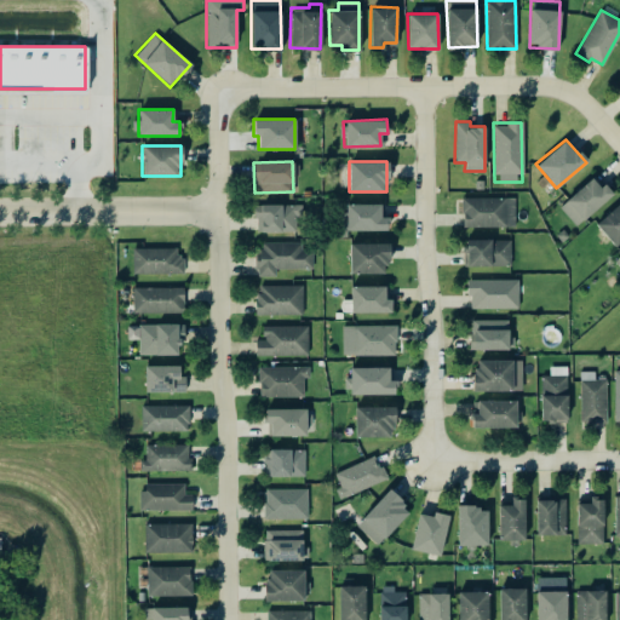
[(577,227),(610,194),(592,174),(558,207),(577,227)]
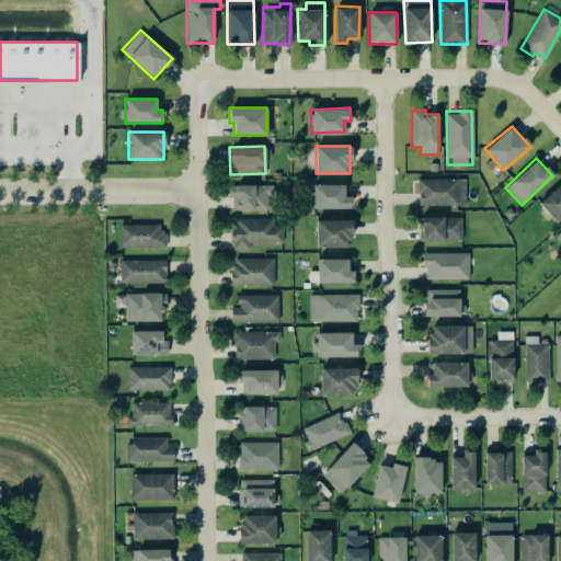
[(465,178),(418,178),(418,205),(466,205),(465,178)]
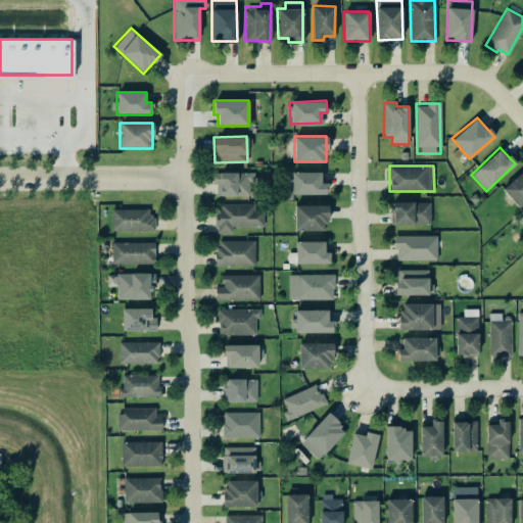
[(519,207),(522,203),(522,169),(502,189),(519,207)]
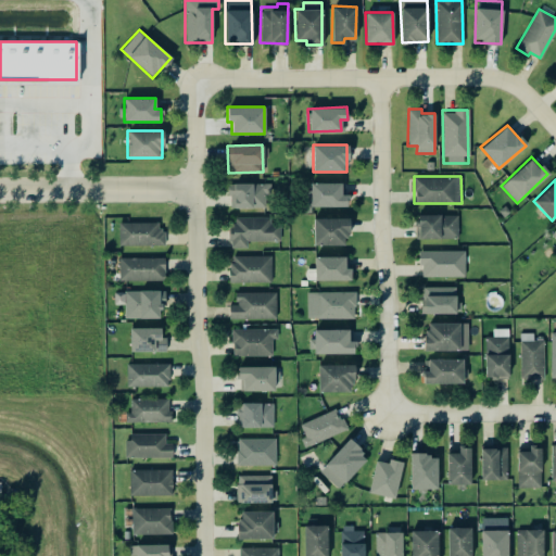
[(270,182),(228,184),(228,209),(265,207),(264,193),(270,193),(270,182)]
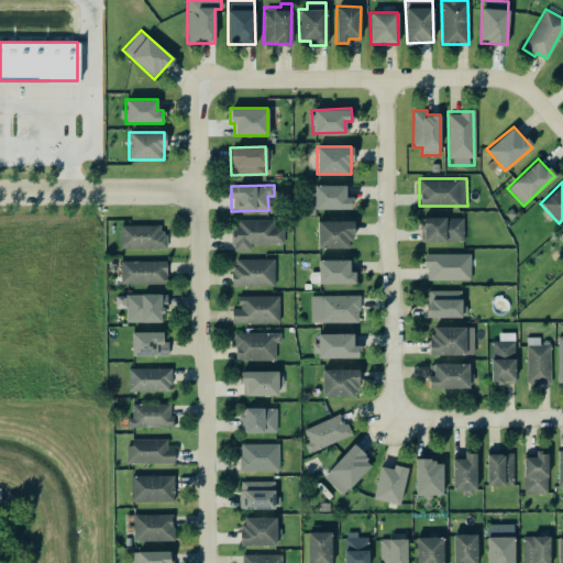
[(345,185),(313,185),(313,209),(351,208),(351,197),(345,197),(345,185)]
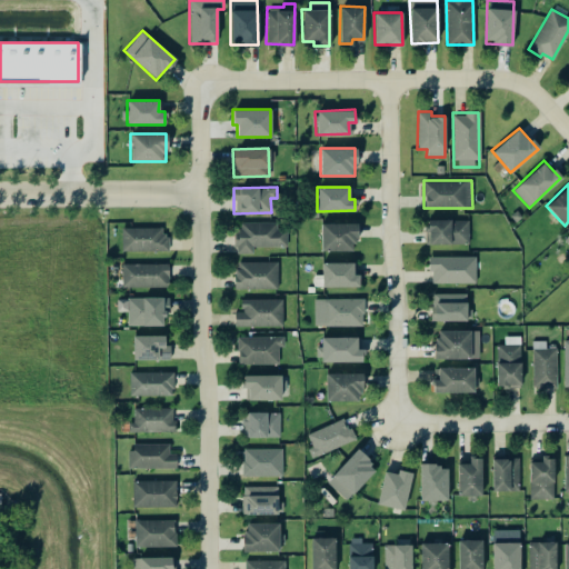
[(468,243),(468,219),(426,220),(426,243),(468,243)]
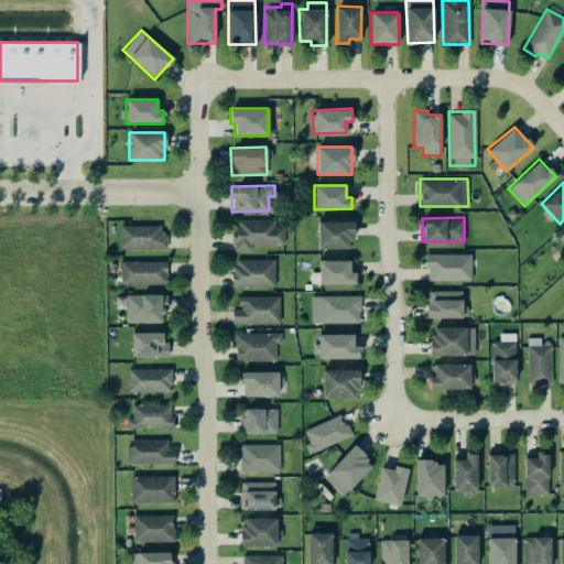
[(284,243),(284,226),(274,226),(274,219),(232,220),(232,250),(250,250),(250,243),(284,243)]
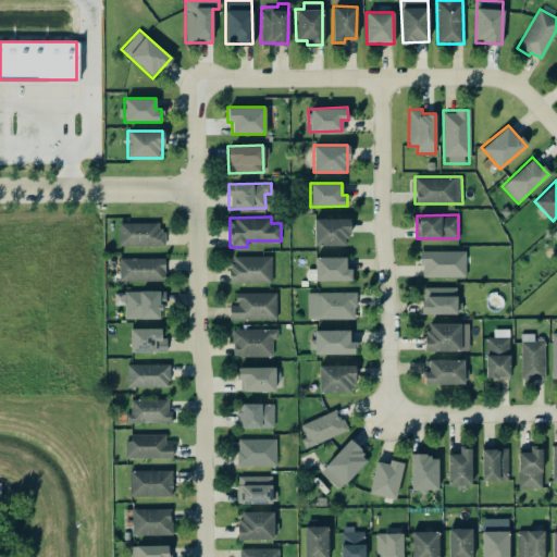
[(313,219),(313,245),(348,244),(347,218),(313,219)]
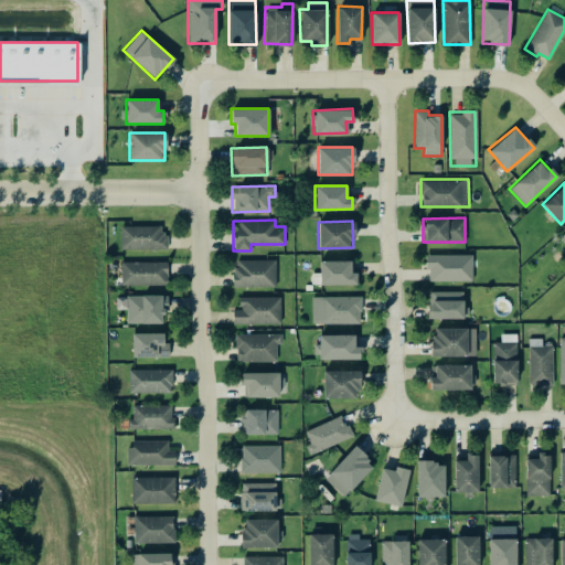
[(167,248),(167,233),(161,233),(160,225),(119,225),(119,249),(167,248)]
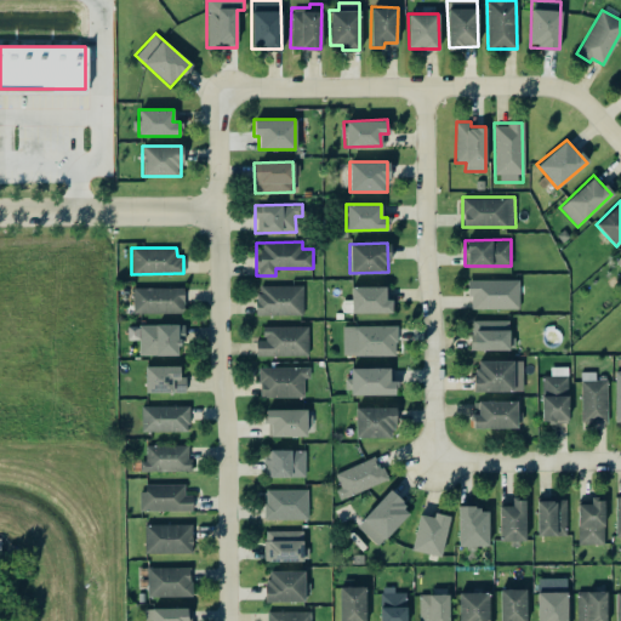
[(518,279),(468,279),(468,308),(518,308),(518,279)]
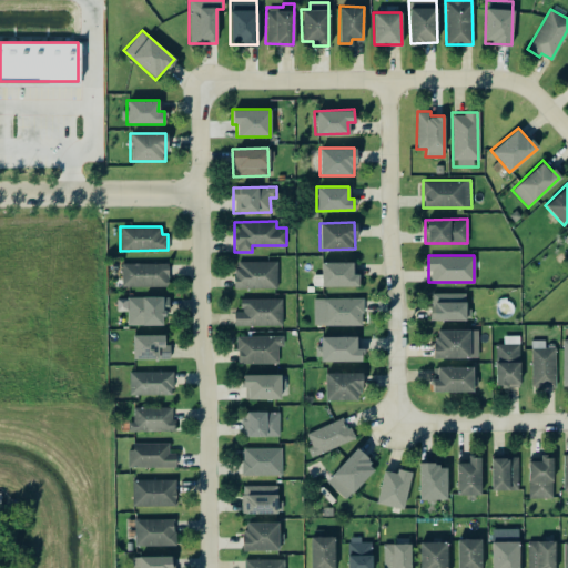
[(234,288),(276,287),(276,260),(234,261),(234,288)]
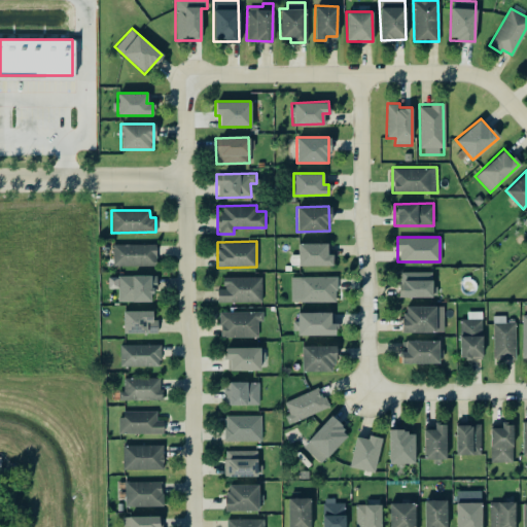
[(297,243),(297,266),(332,265),(332,253),(326,253),(326,242),(297,243)]
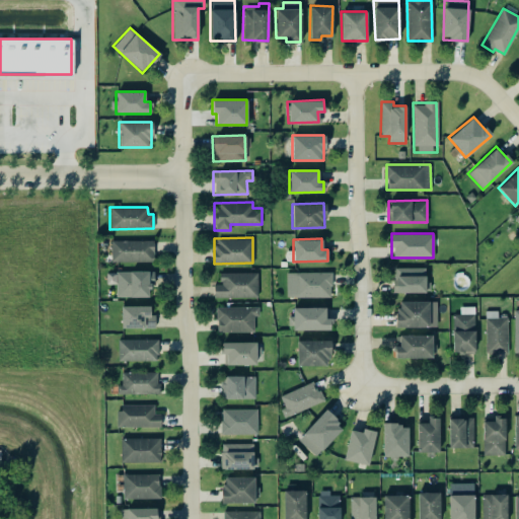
[(153,239),(110,240),(110,262),(153,261),(153,239)]
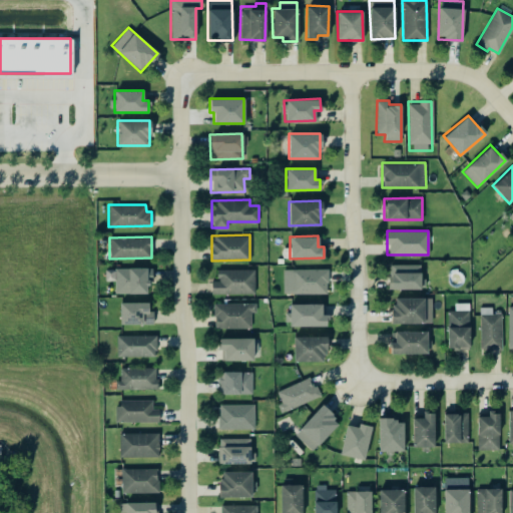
[(420,289),(420,264),(389,264),(389,289),(420,289)]
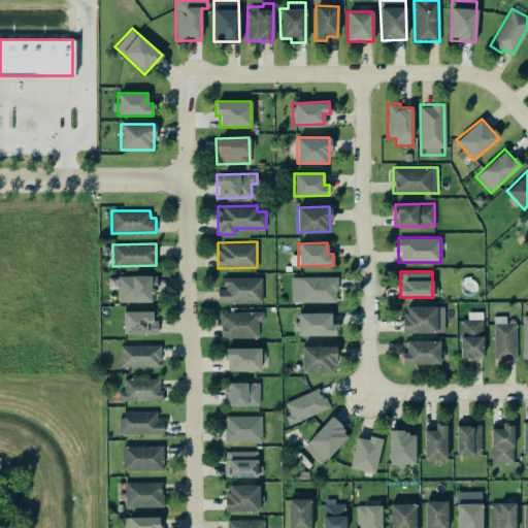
[(118,301),(154,301),(154,275),(118,275),(118,301)]
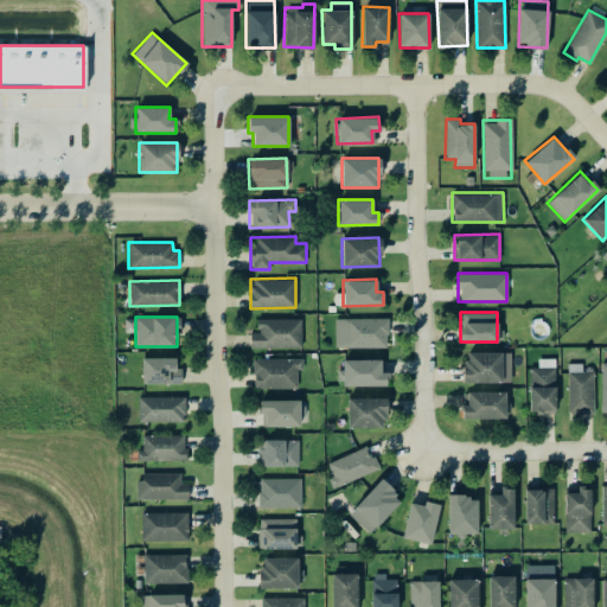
[(301,349),(300,318),(256,319),(256,332),(249,332),(249,349),(301,349)]
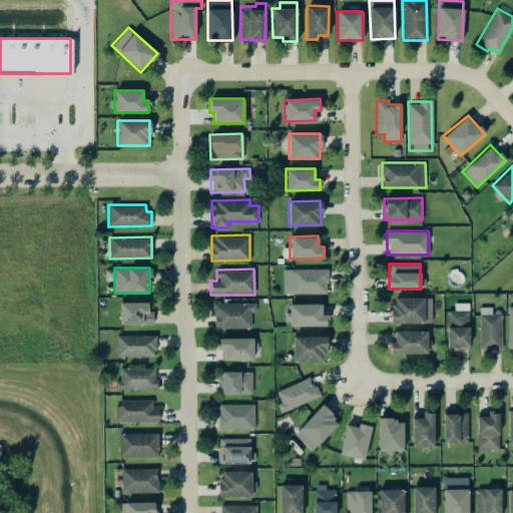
[(283,293),(327,294),(327,269),(283,269),(283,293)]
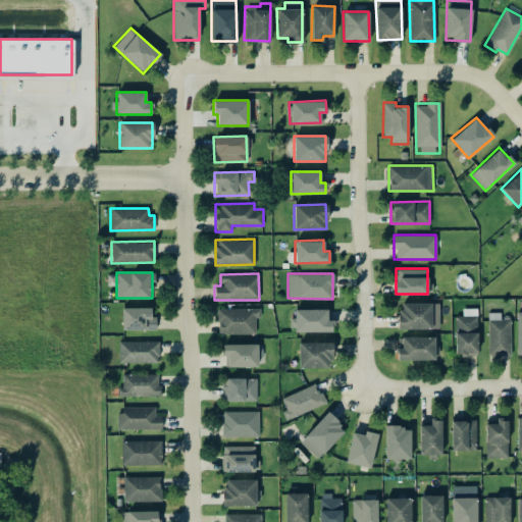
[(399,328),(431,328),(431,302),(399,303),(399,328)]
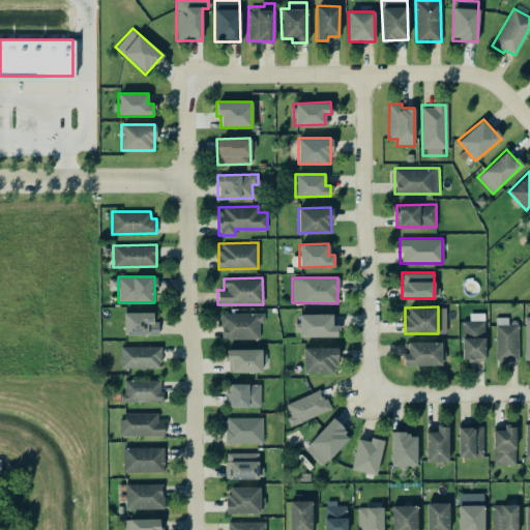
[(123,312),(123,334),(157,334),(157,321),(152,321),(152,313),(123,312)]
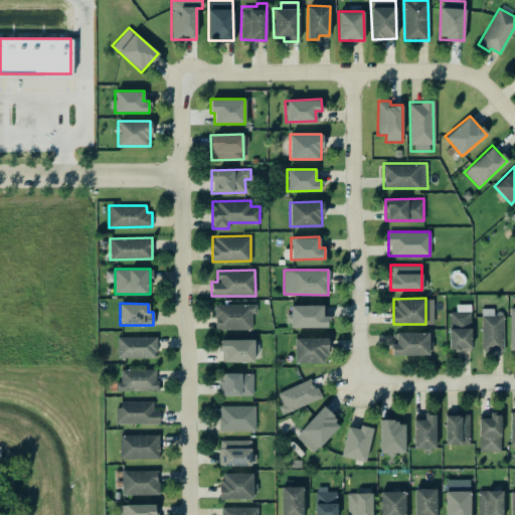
[(214,304),(214,329),(251,329),(251,313),(256,313),(256,304),(214,304)]
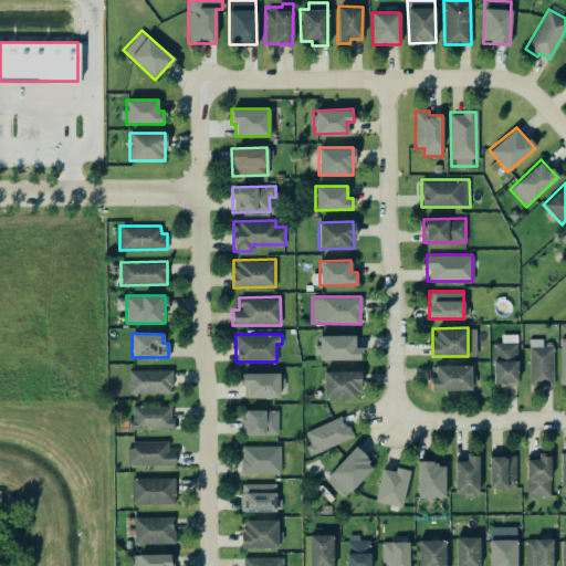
[(493,385),(517,385),(517,334),(501,334),(501,342),(493,342),(493,385)]
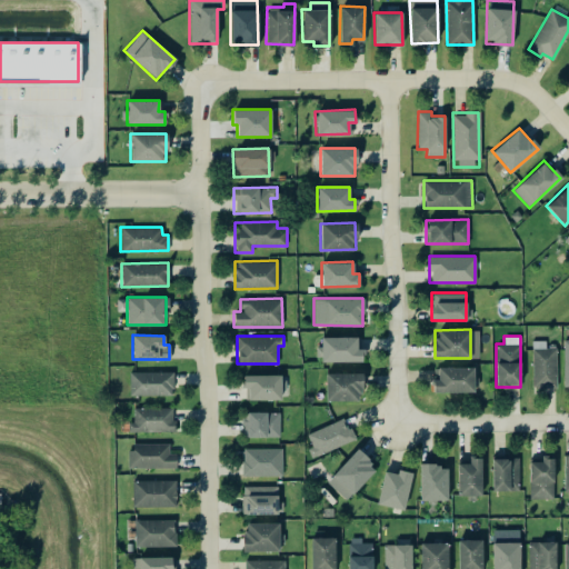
[(362,361),(362,348),(356,348),(356,337),(320,337),(320,361),(362,361)]
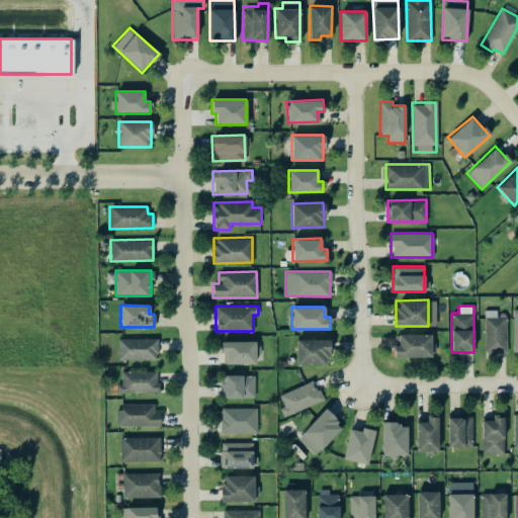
[(506,316),(496,316),(496,310),(485,310),(484,352),(506,353),(506,316)]
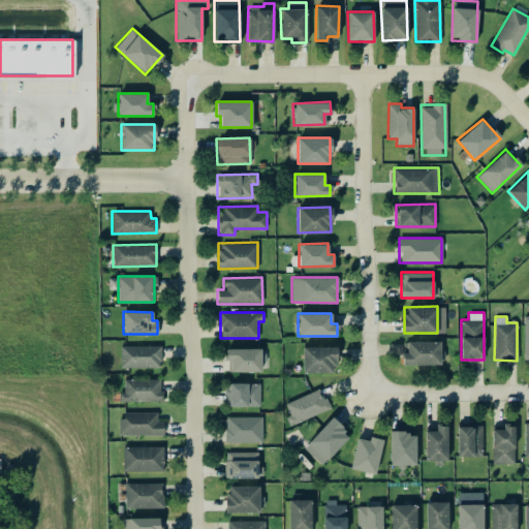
[(401,365),(440,364),(440,341),(406,341),(406,352),(401,352),(401,365)]
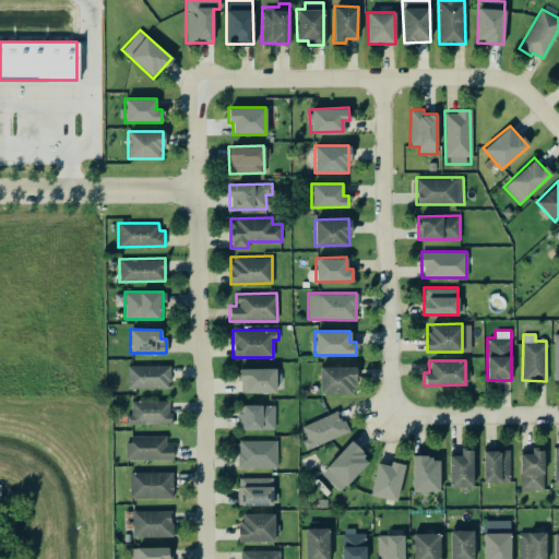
[(169,365),(127,365),(127,388),(169,388),(169,365)]
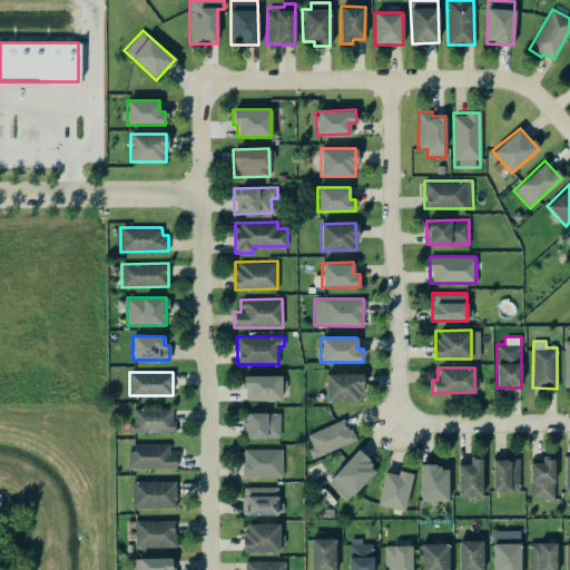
[(362,401),(361,373),(325,373),(326,401),(362,401)]
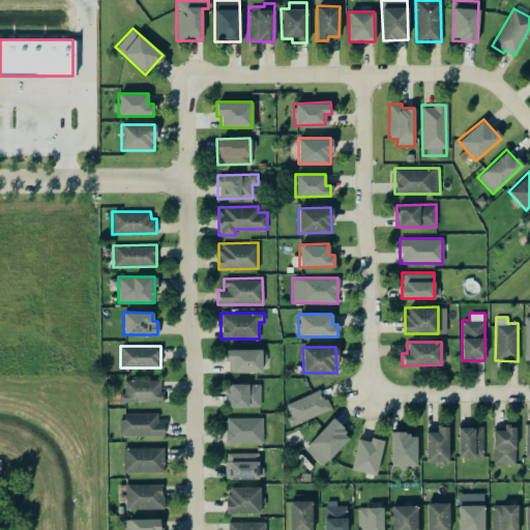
[(261,349),(227,349),(228,372),(261,372),(261,349)]
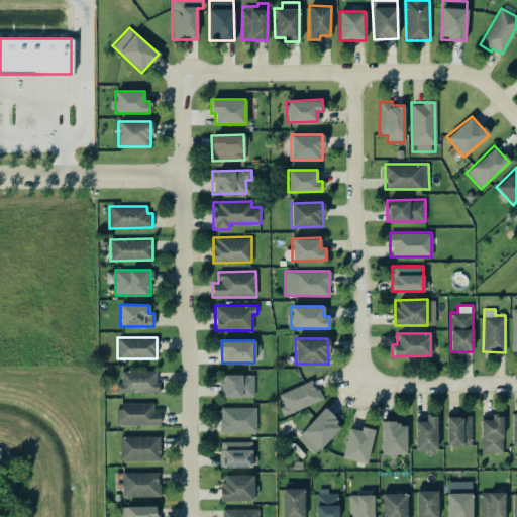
[(157,370),(119,370),(119,392),(157,392),(157,370)]
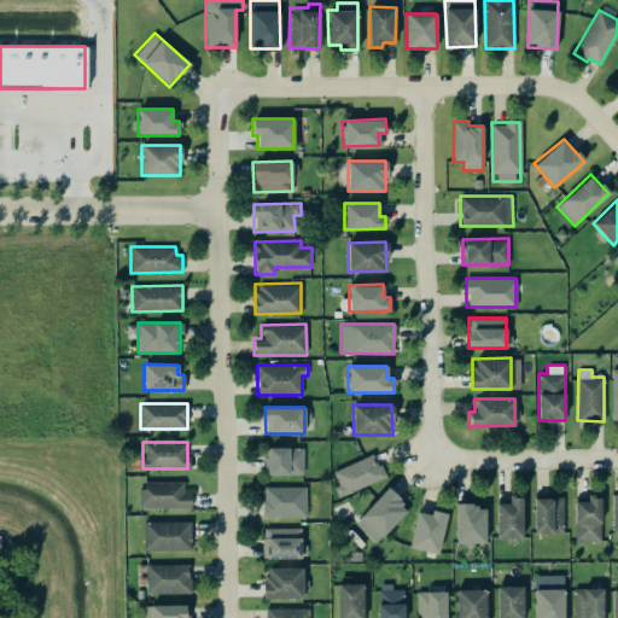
[(303,448),(263,447),(263,474),(303,474),(303,448)]
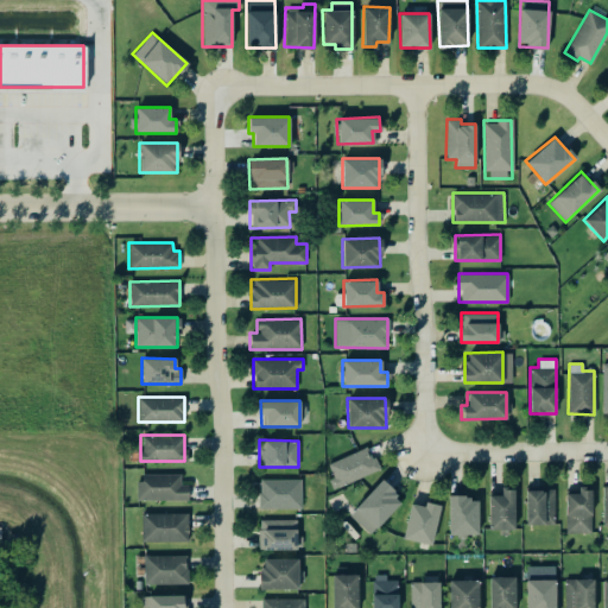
[(378,469),(367,445),(327,463),(333,476),(328,479),(333,488),(378,469)]
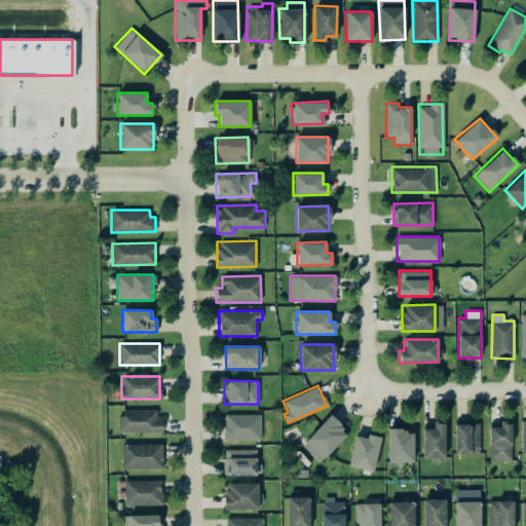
[(162,433),(162,418),(156,418),(156,409),(119,410),(119,433),(162,433)]
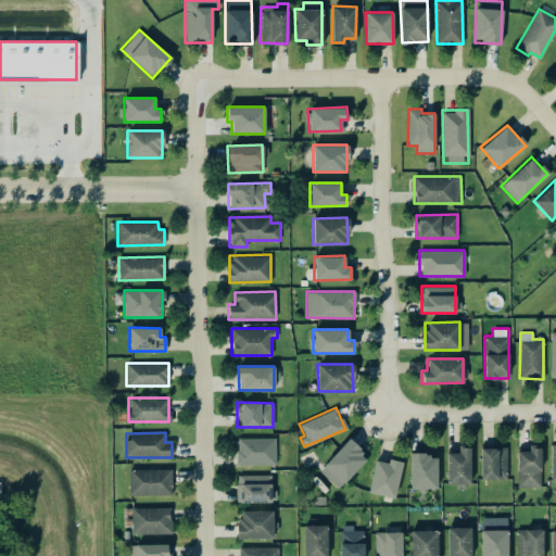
[(275,465),(276,438),(237,437),(236,464),(275,465)]
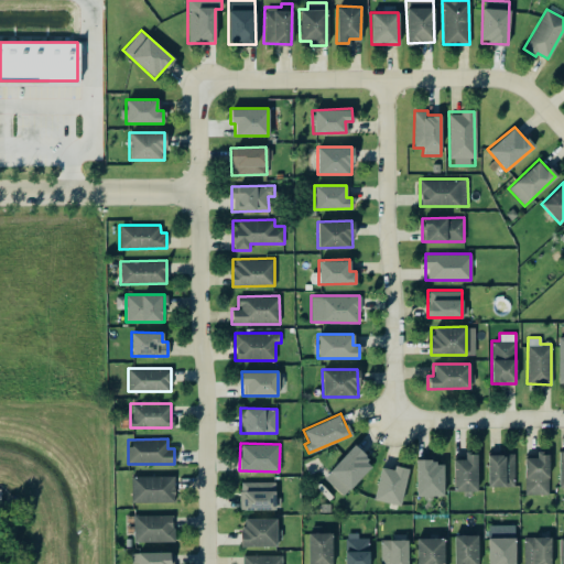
[(323,477),(343,496),(372,464),(353,445),(323,477)]
